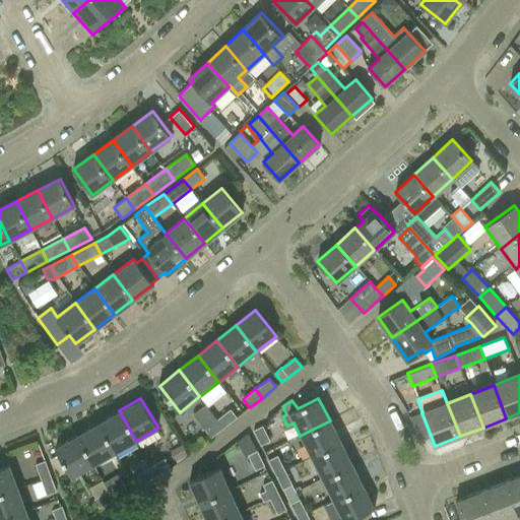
[(216,419),(210,412),(205,405),(193,414),(211,438),(224,428),(217,419),(216,419)]
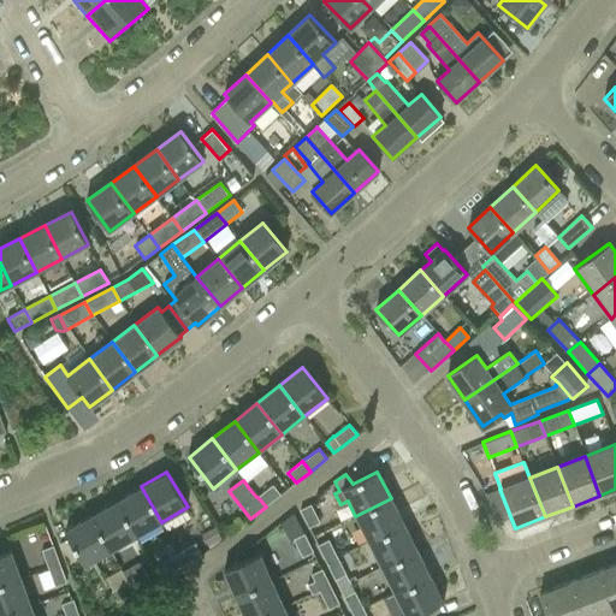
[(258,497),(266,507),(280,495),(280,493),(273,485),(267,490),(258,497)]
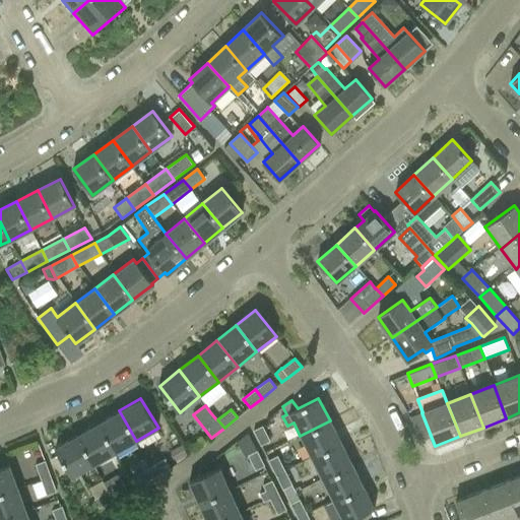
[(115,453),(136,441),(119,410),(98,423),(115,453)]
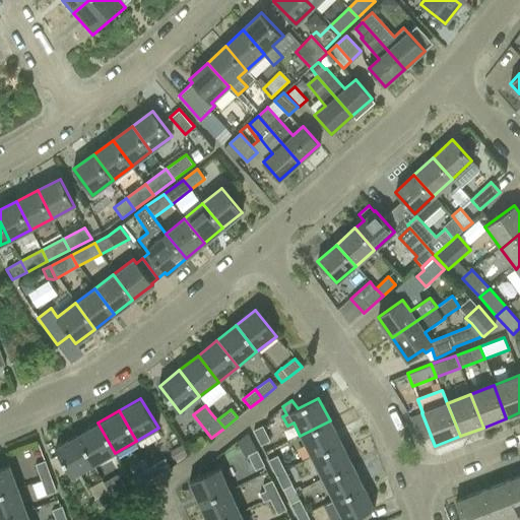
[(300,436),(311,457),(341,442),(330,420),(300,436)]
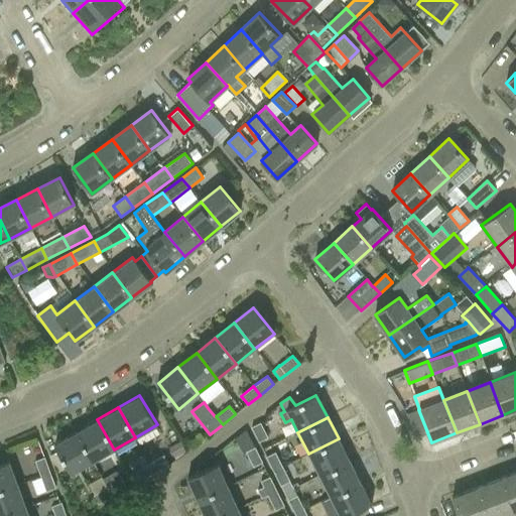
[(93,462),(114,449),(97,419),(76,431),(93,462)]
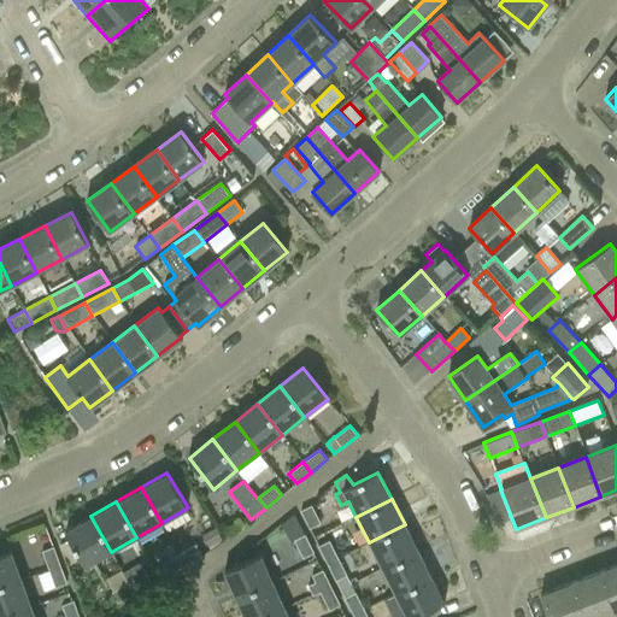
[(321,523),(312,506),(300,511),(310,529),(321,523)]
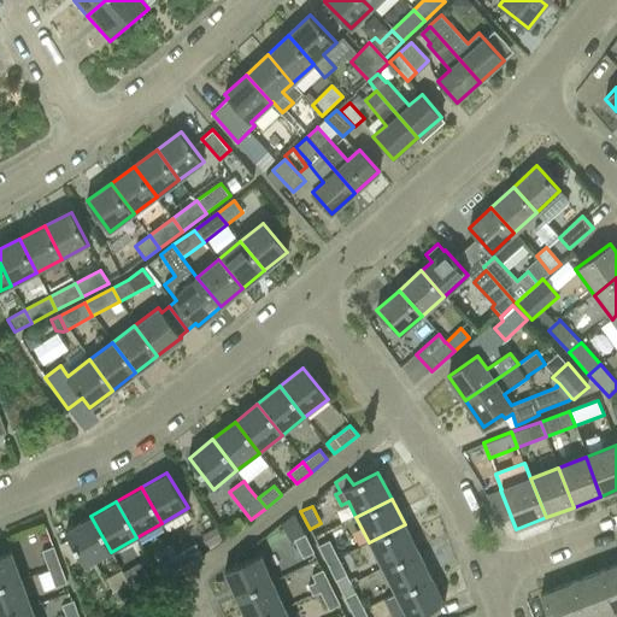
[(86,566),(111,552),(90,516),(65,532),(86,566)]
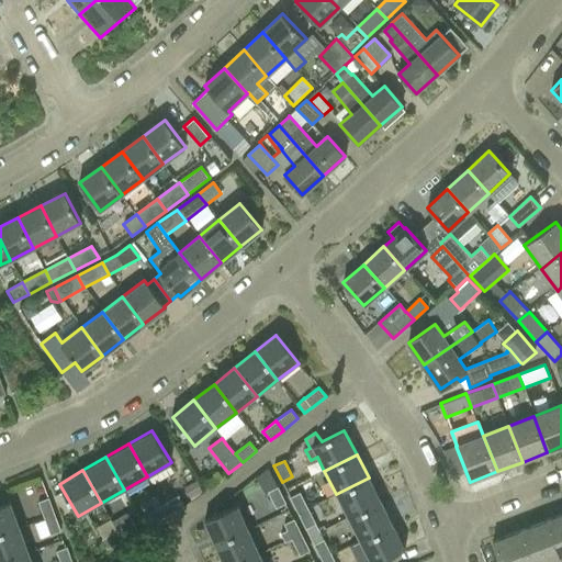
[(336,494),(348,518),(380,502),(369,478),(336,494)]
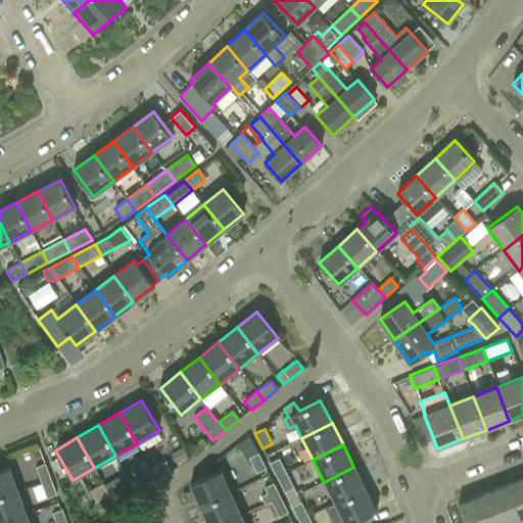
[(143,475),(138,478),(142,486),(157,478),(152,469),(147,462),(142,450),(132,456),(143,475)]
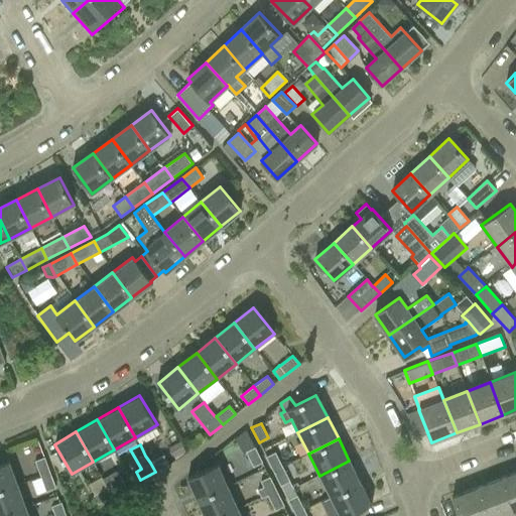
[(262,462),(255,447),(246,452),(253,467),(262,462)]
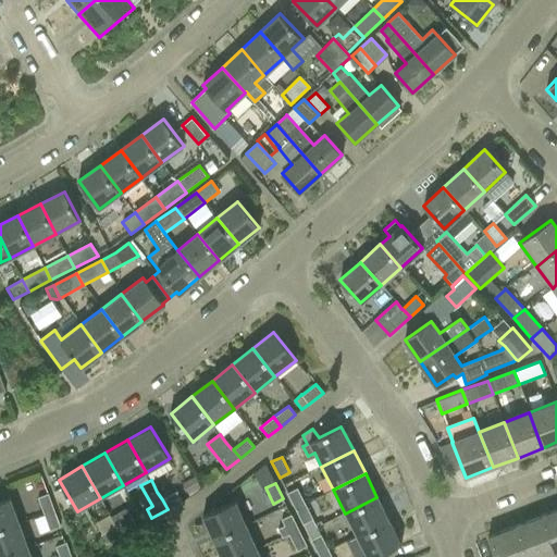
[(287,493),(295,509),(306,504),(297,487),(287,493)]
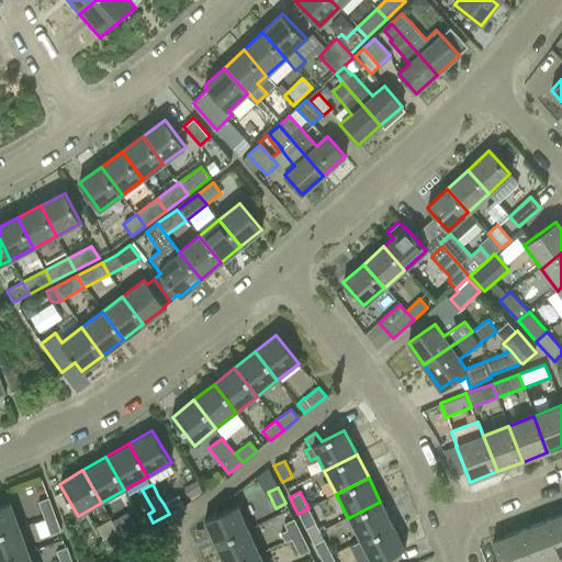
[(164,504),(169,514),(184,505),(179,495),(164,504)]
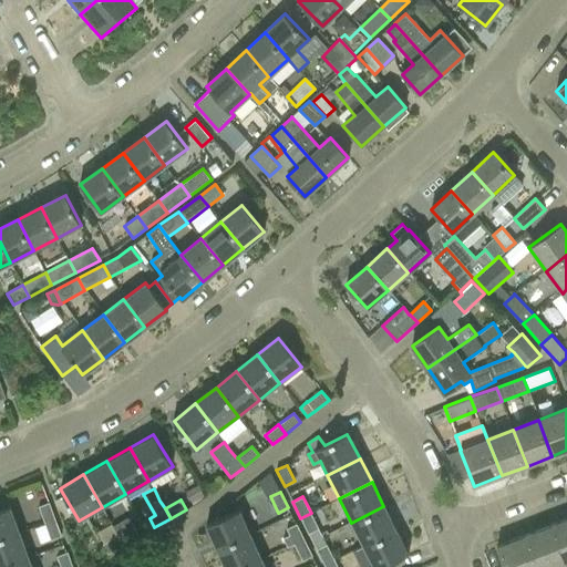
[(39,506),(44,524),(55,519),(49,503),(39,506)]
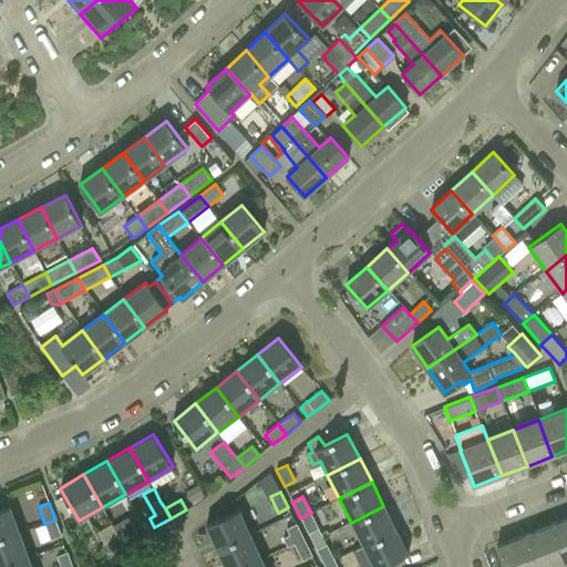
[(351,523),(363,546),(395,529),(383,506),(351,523)]
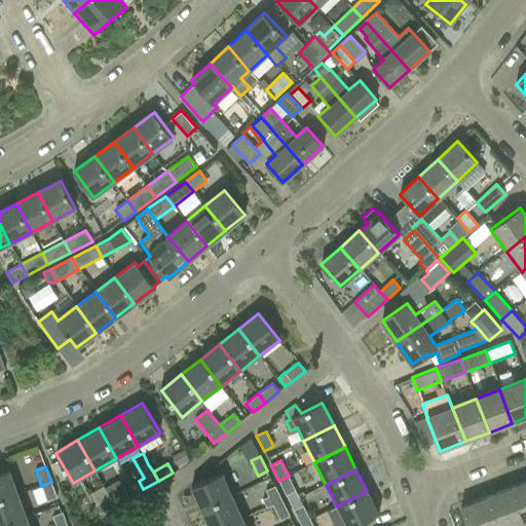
[(0,474),(0,500),(19,494),(9,471),(0,474)]
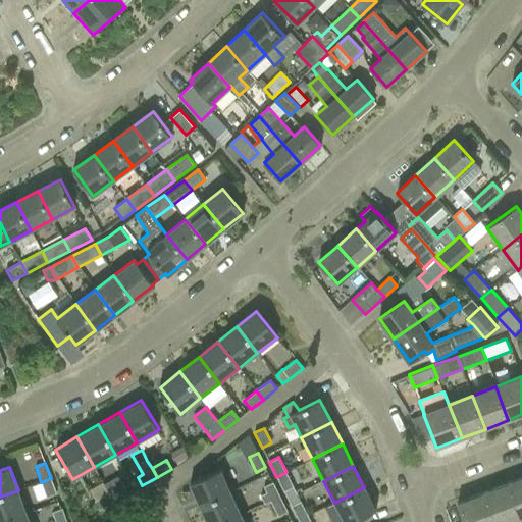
[(190,482),(200,506),(230,492),(219,469),(190,482)]
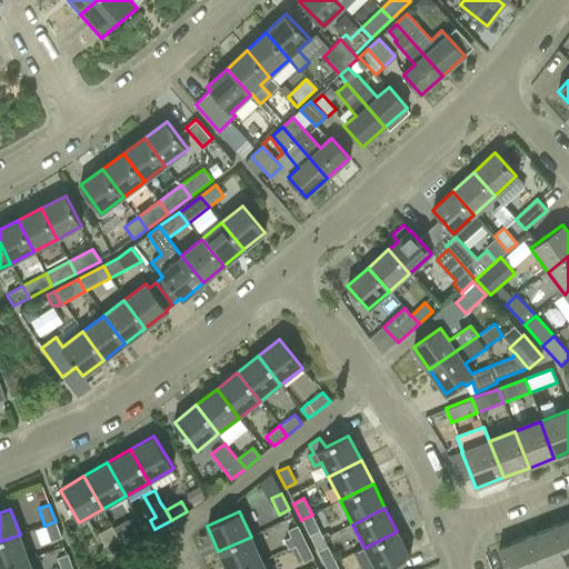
[(301,520),(309,536),(320,530),(312,516),(312,515),(301,520)]
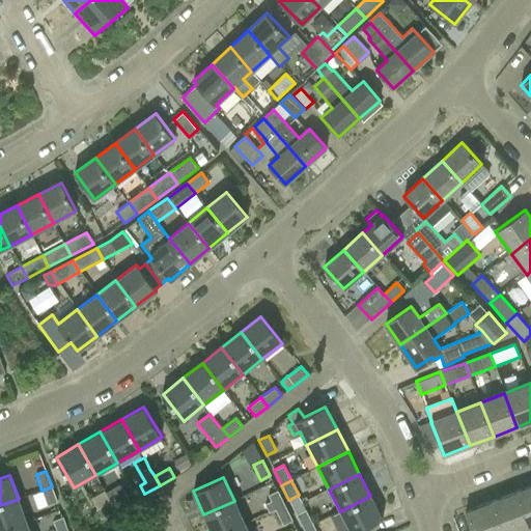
[(106,493),(111,501),(116,510),(131,502),(121,484),(106,493)]
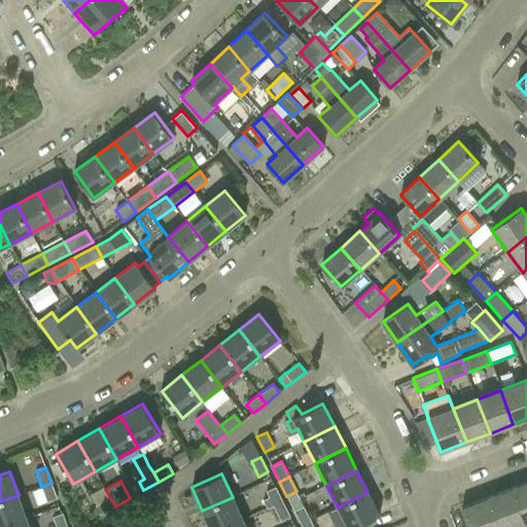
[(524,523),(526,521),(526,482),(511,489),(524,523)]
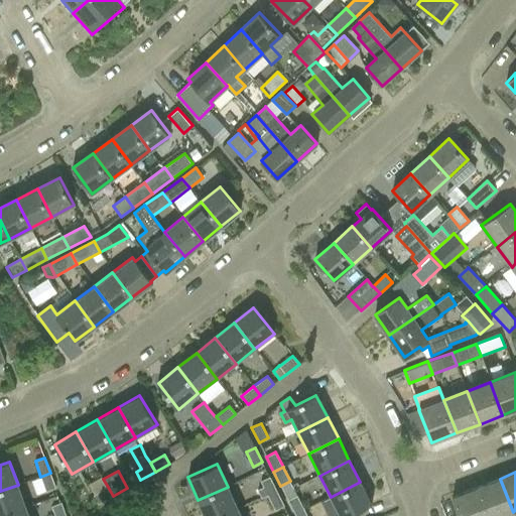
[(55,488),(50,473),(40,477),(46,492),(55,488)]
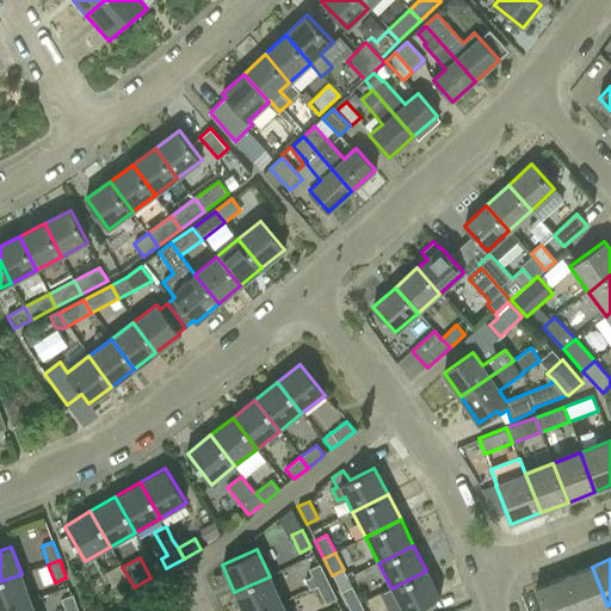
[(318,585),(319,586),(328,581),(320,565),(308,569),(312,576),(306,580),(310,590),(318,585)]
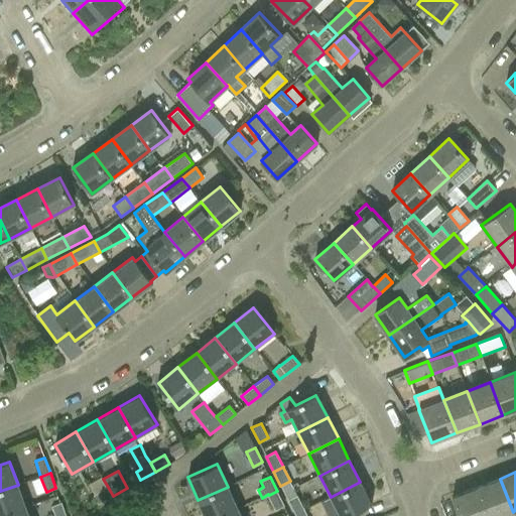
[(487,515),(501,515),(513,512),(500,479),(477,488),(487,515)]
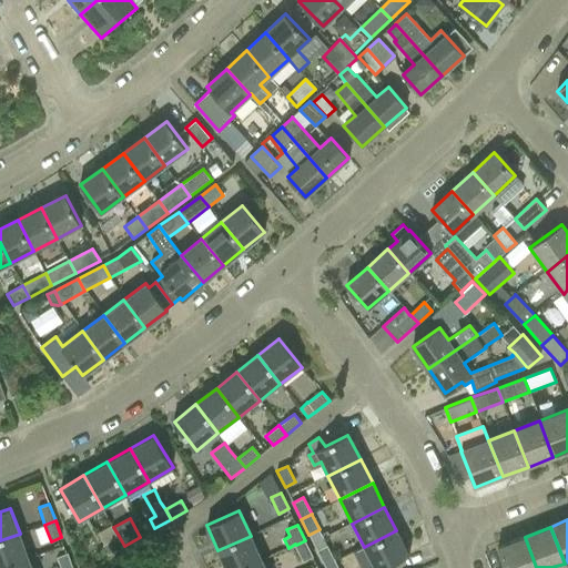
[(383,567),(409,556),(396,530),(364,547),(374,567),(383,567)]
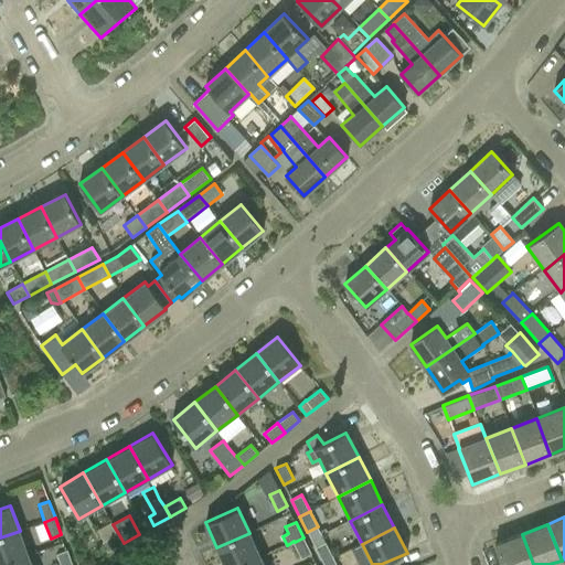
[(0,564),(29,555),(20,531),(0,537),(0,564)]
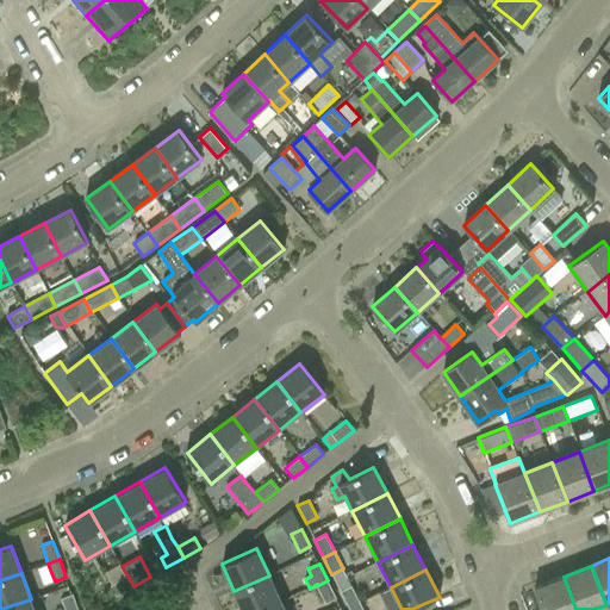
[(117,596),(134,586),(128,576),(111,585),(117,596)]
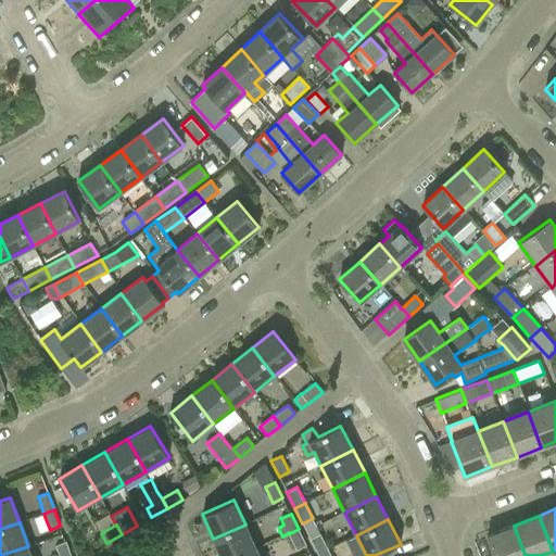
[(238,555),(255,548),(245,525),(213,539),(219,555),(238,555)]
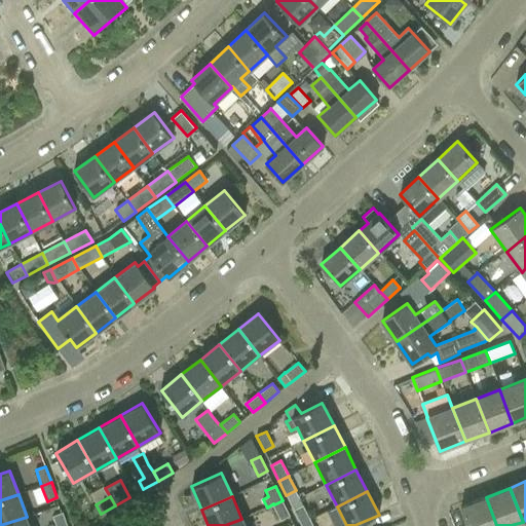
[(496,525),(486,497),(460,506),(467,525),(496,525)]
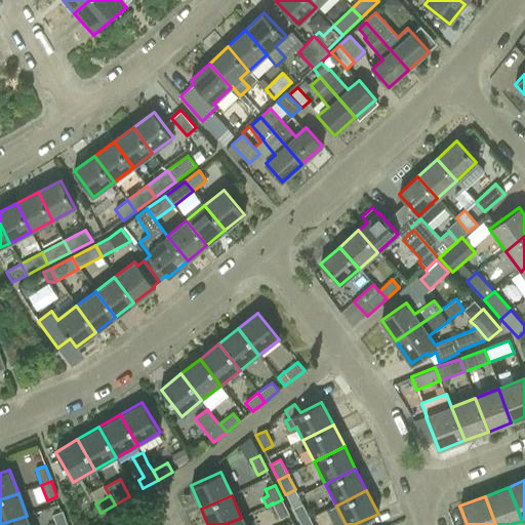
[(285,524),(293,522),(282,499),(274,503),(283,524),(285,524)]
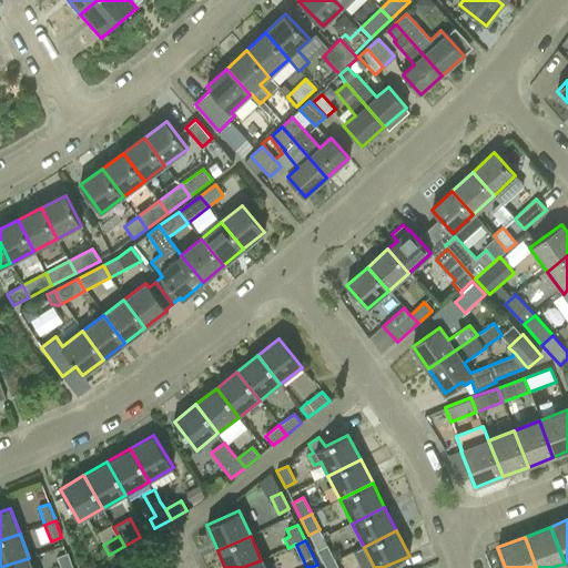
[(335,561),(327,546),(317,551),(325,567),(335,561)]
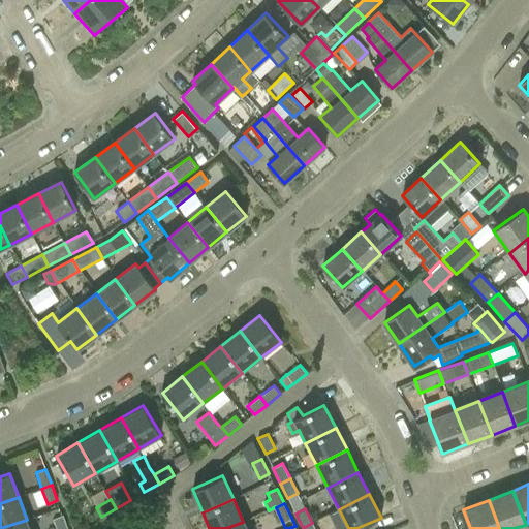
[(53,519),(57,528),(67,528),(63,516),(53,519)]
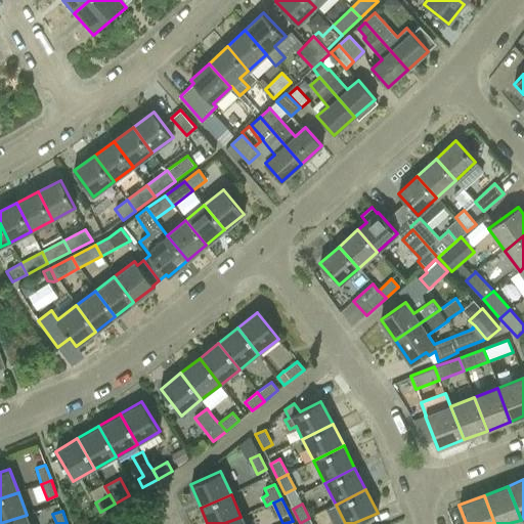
[(30,523),(27,515),(0,523),(30,523)]
